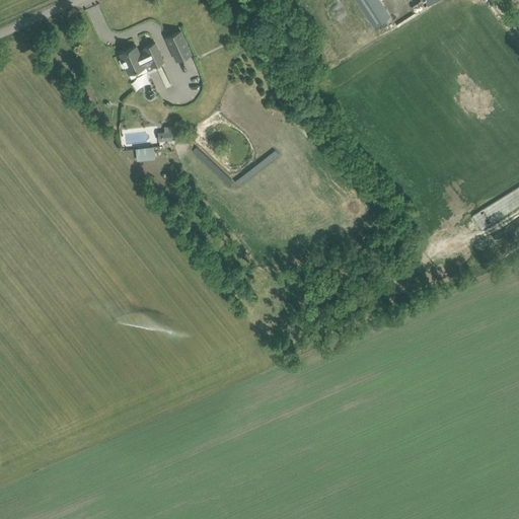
[(302,0),(327,36),(312,47),(326,67),(372,40),(369,34),(359,36),(344,45),(325,14),(343,4),(349,14),(354,11),(363,27),(374,25),(391,14),(381,0),(302,0)]
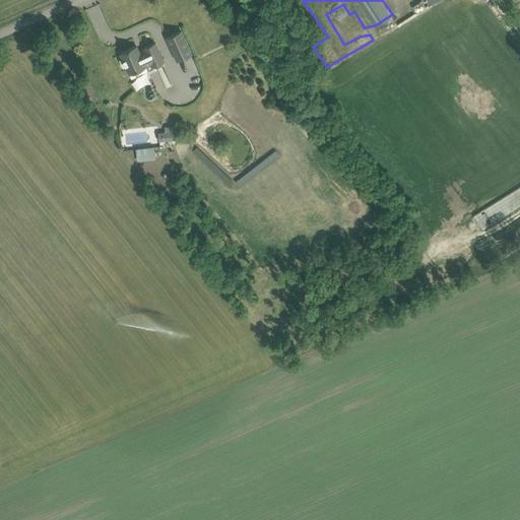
[(181,30),(167,38),(177,60),(192,54),(181,30)]
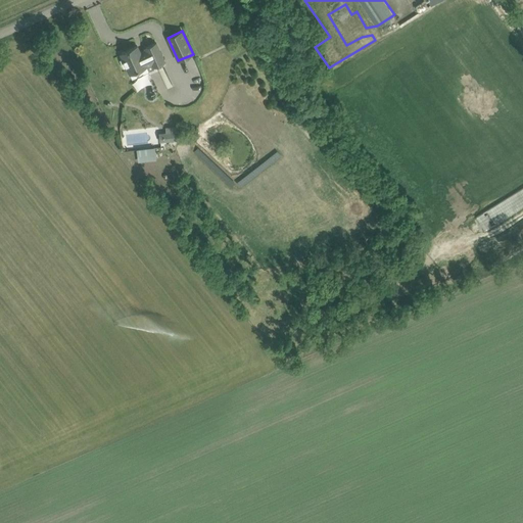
[(145,48),(146,50),(140,52),(137,46),(121,53),(123,58),(121,59),(124,68),(127,66),(133,79),(149,70),(147,65),(152,63),(153,66),(164,61),(156,43),(145,48)]
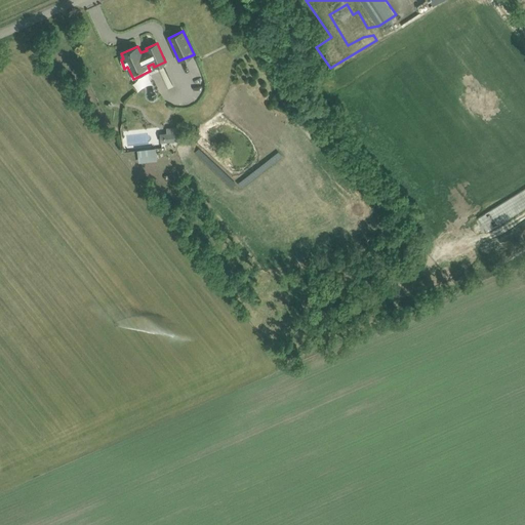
[(161,134),(161,140),(176,139),(175,125),(166,126),(166,133),(161,134)]
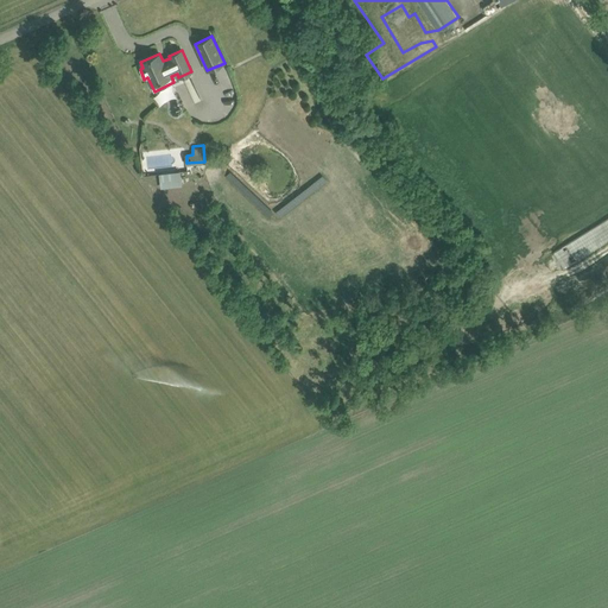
[(158,171),(159,188),(181,187),(181,171),(158,171)]
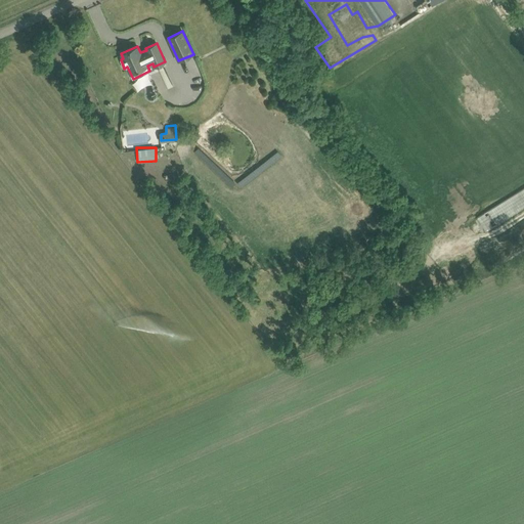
[(523,187),(477,217),(486,231),(523,208),(523,187)]
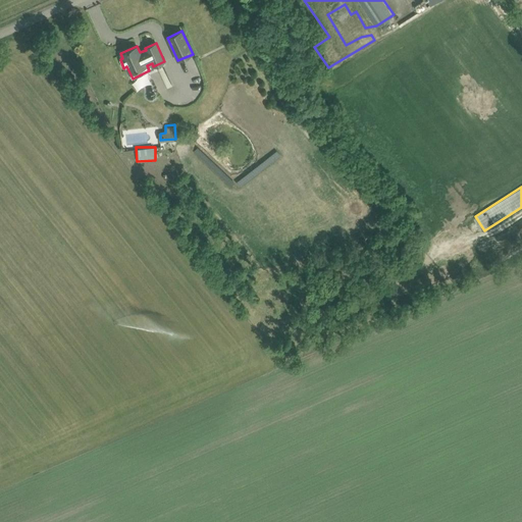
[(429,231),(436,225),(421,206),(414,211),(429,231)]
